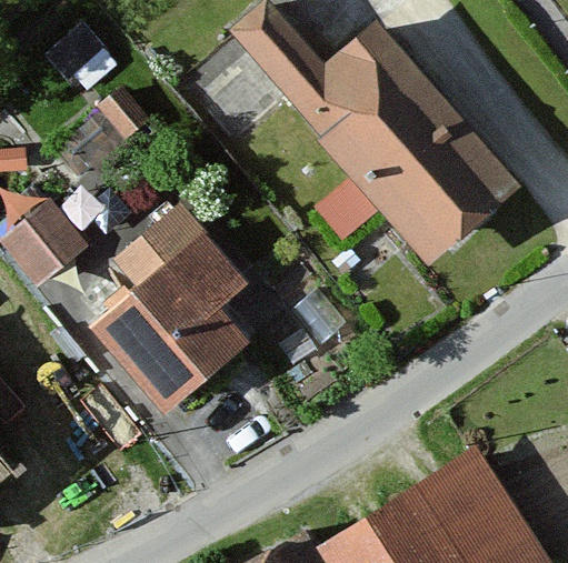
[(324,66),(263,0),(261,0),(223,33),(434,262),(519,186),(370,23),(324,66)]
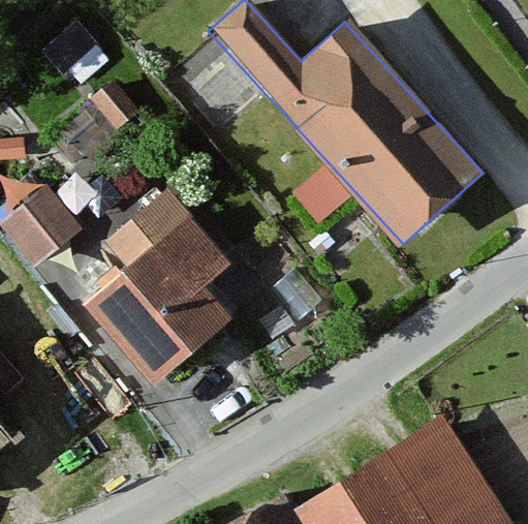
[(93,211),(80,222),(55,242),(94,289),(80,302),(150,386),(236,314),(206,278),(240,250),(174,171),(105,226),(93,211)]
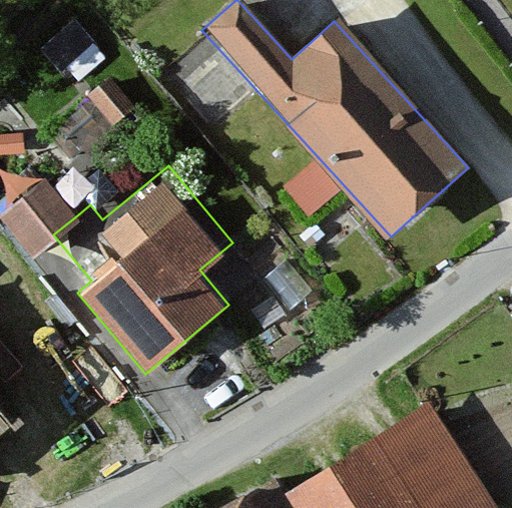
[(42,173),(0,206),(0,214),(32,254),(53,234),(77,215),(42,173)]
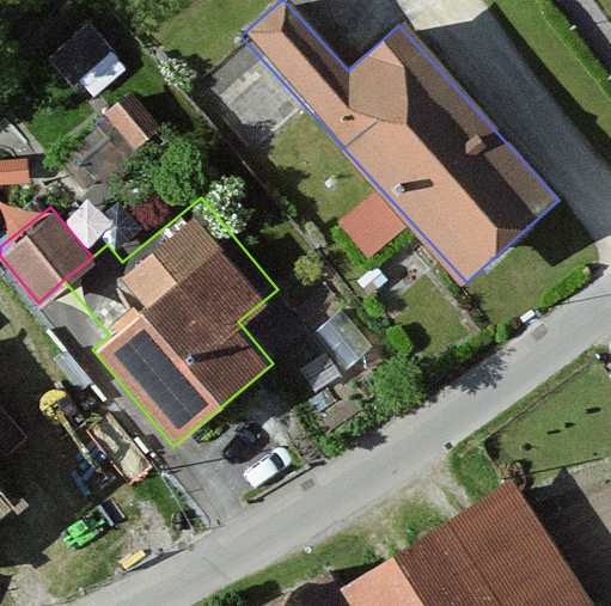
[(593,605),(512,479),(346,586),(358,605),(593,605)]
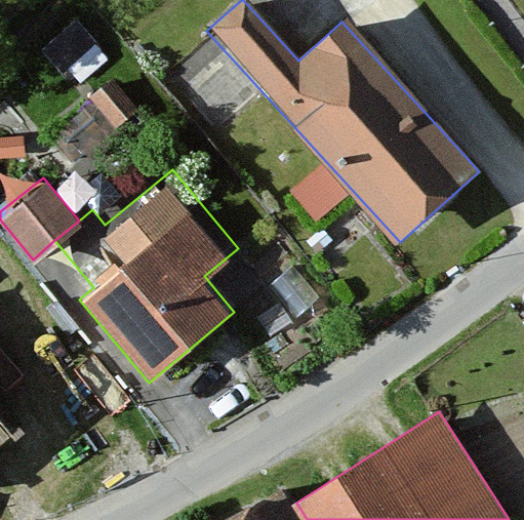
[(0,444),(14,432),(0,414),(0,444)]
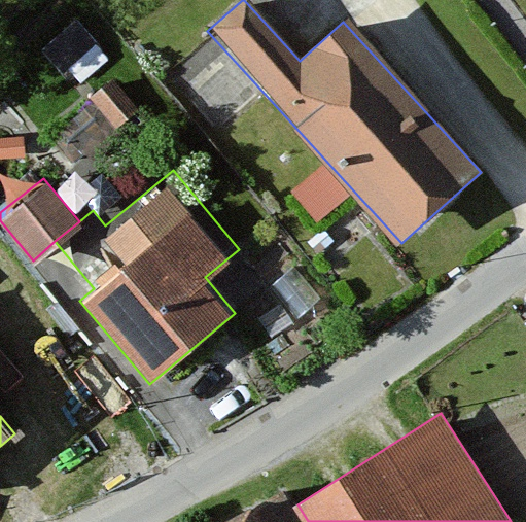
[(274,521),(261,498),(219,521),(274,521)]
